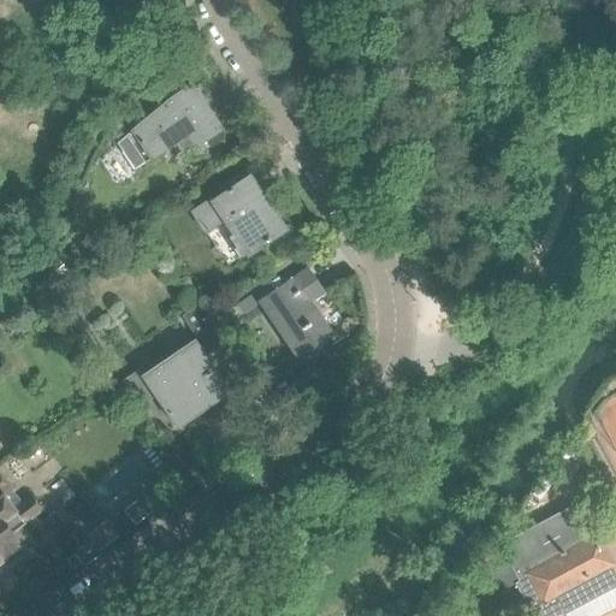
[(214,131),(195,104),(187,90),(184,86),(181,88),(182,92),(170,99),(159,108),(161,112),(152,119),(149,117),(125,137),(116,144),(134,171),(143,164),(173,143),(181,155),(194,147),(214,132),(214,131)]
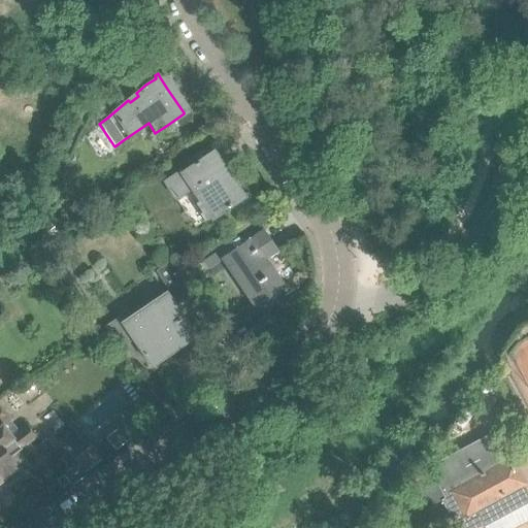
[(242,194),(235,183),(232,185),(210,153),(175,176),(174,175),(164,183),(175,198),(191,188),(199,201),(193,206),(203,222),(211,217),(212,219),(241,199),(239,195),(242,194)]
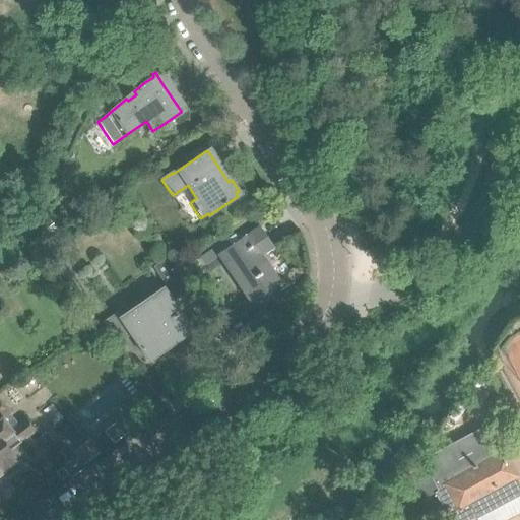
[(277,282),(258,255),(271,247),(272,248),(273,248),(259,226),(258,226),(259,228),(248,235),(247,234),(217,255),(217,256),(219,255),(250,302),(249,303),(250,304),(280,282),(279,281),(277,282)]
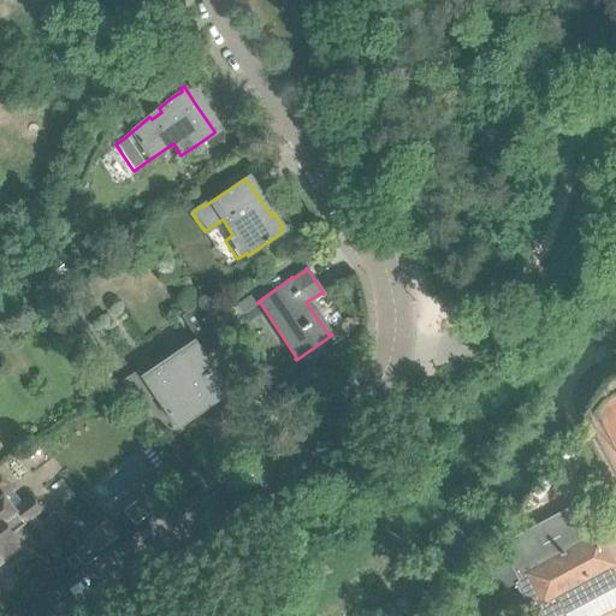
[(212,330),(196,308),(190,312),(196,320),(194,323),(196,325),(199,324),(205,335),(212,330)]
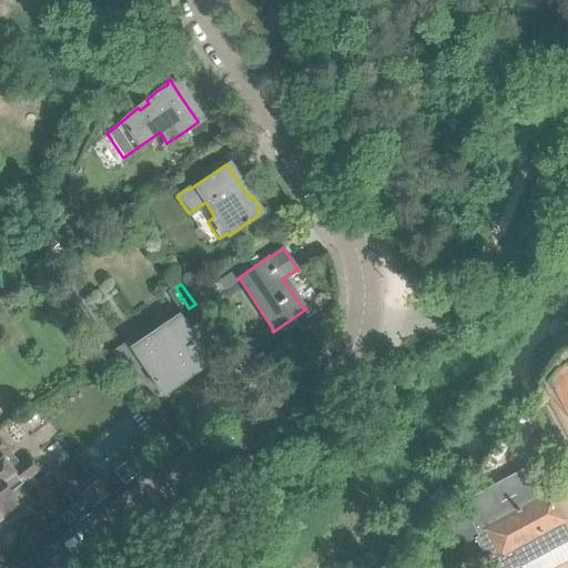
[(211,363),(178,315),(131,348),(127,343),(112,352),(151,409),(165,399),(163,395),(211,363)]
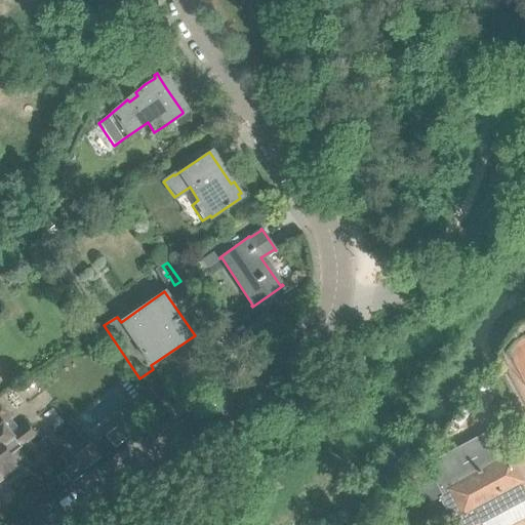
[(0,404),(0,473),(5,476),(14,470),(12,461),(13,460),(9,455),(35,435),(27,423),(11,435),(4,425),(11,419),(0,404)]
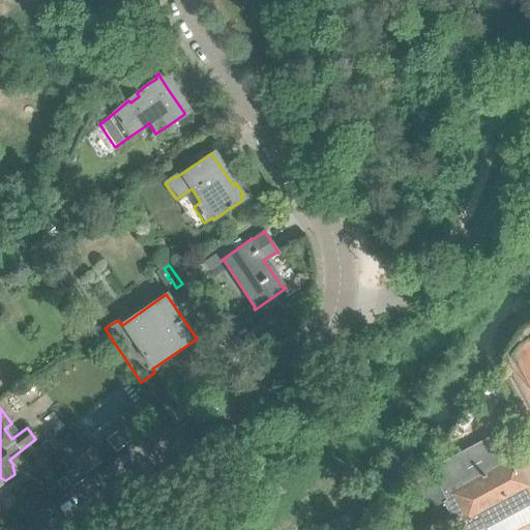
[(529,499),(523,486),(524,486),(512,466),(508,468),(492,436),(449,459),(429,469),(442,494),(446,501),(442,502),(457,529),(479,529),(484,527),(486,529),(514,529),(529,522),(529,499)]
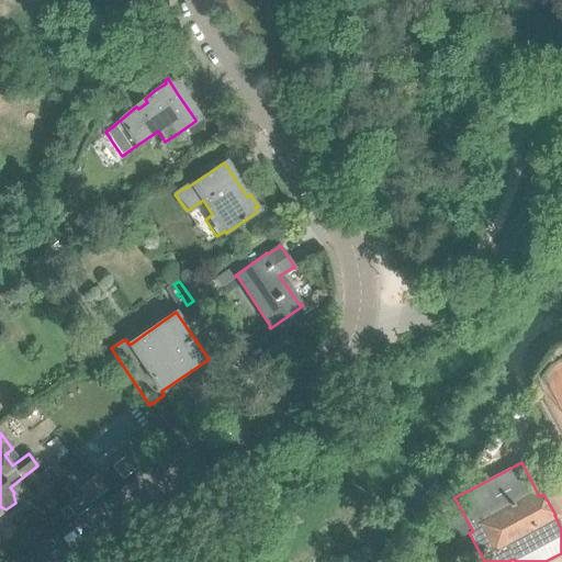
[(94,478),(79,490),(89,504),(105,491),(94,478)]
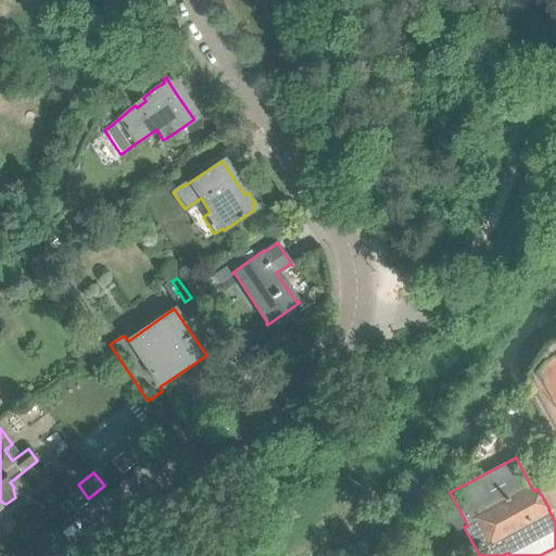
[(439,555),(434,548),(430,541),(412,551),(414,555),(439,555)]
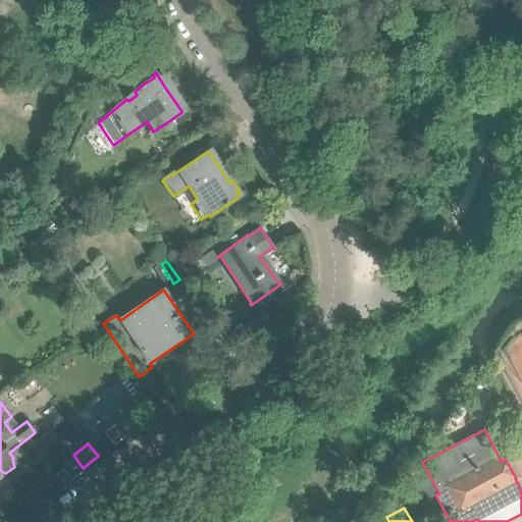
All buildings are outlined.
